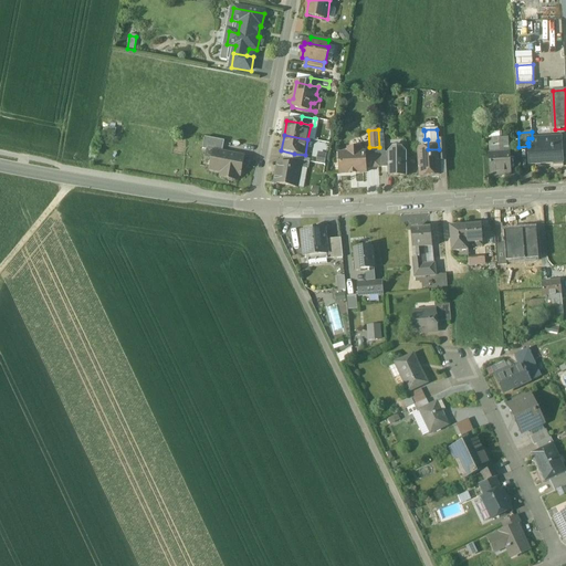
[(224,142),(205,138),(202,149),(215,152),(222,153),(224,142)]
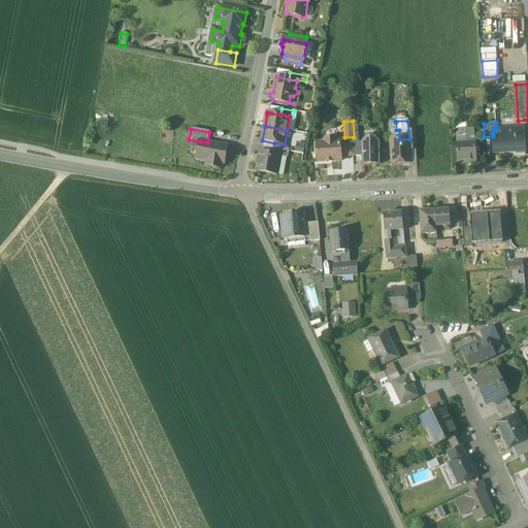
[(493,133),(492,133),(493,136),(494,155),(516,154),(516,157),(526,156),(525,147),(522,147),(522,142),(524,142),(523,129),(520,129),(520,131),(493,133)]
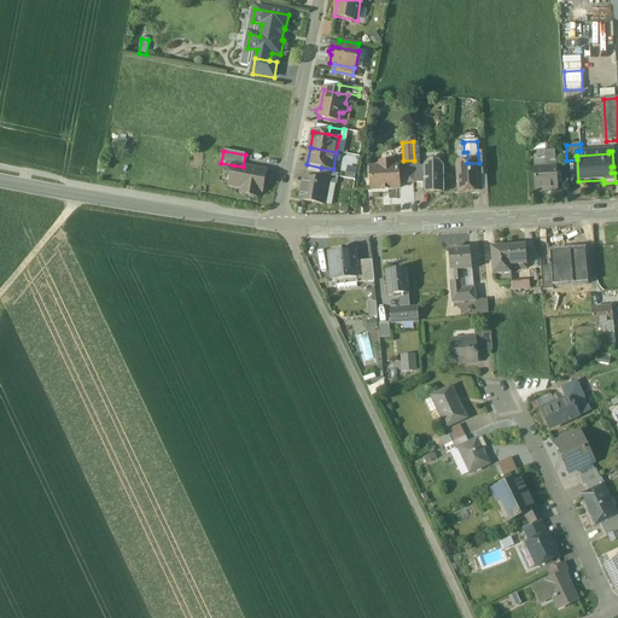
[(429,162),(424,168),(425,184),(425,193),(445,192),(444,167),(439,162),(429,162)]
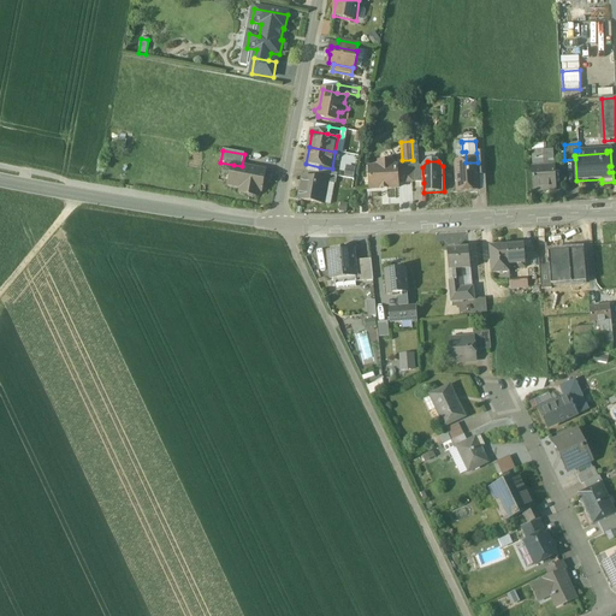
[(392,163),(379,163),(379,167),(369,169),(371,190),(398,189),(398,184),(397,167),(392,167),(392,163)]
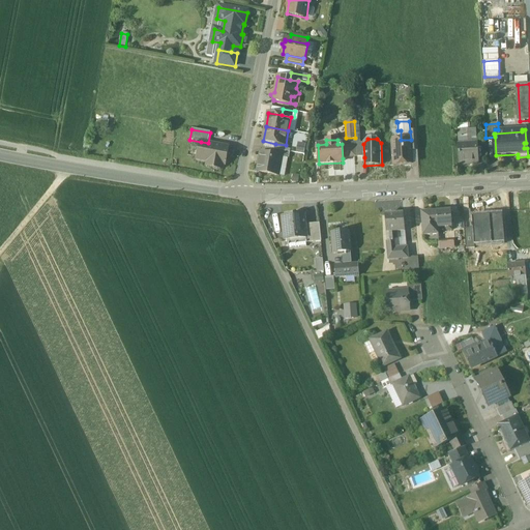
[(401,140),(392,141),(393,150),(392,151),(392,155),(393,156),(394,166),(413,165),(412,151),(411,140),(401,140)]
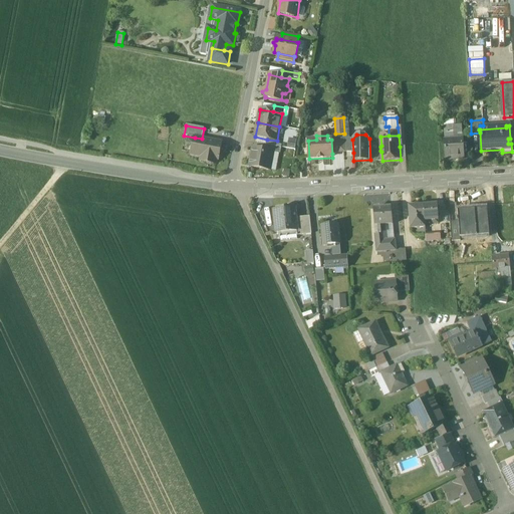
[(463,140),(457,140),(456,137),(452,138),(452,140),(445,141),(446,161),(464,160),(463,140)]
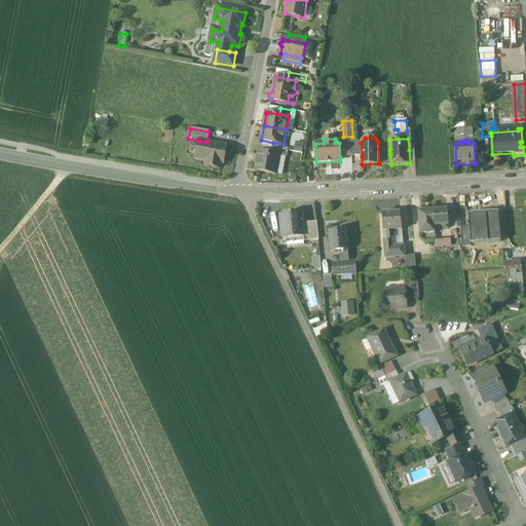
[(207,142),(199,141),(196,159),(205,161),(204,164),(212,166),(213,168),(217,170),(219,167),(221,167),(222,164),(223,164),(226,146),(207,142)]
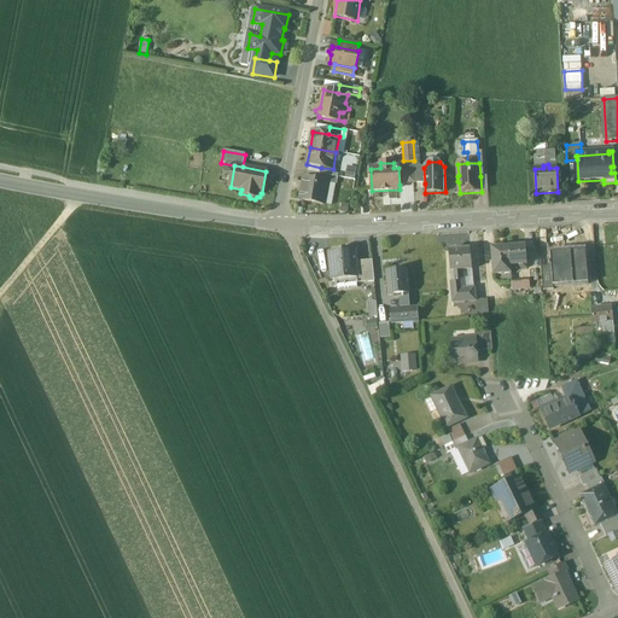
[(413,167),(398,168),(400,185),(414,184),(413,167)]
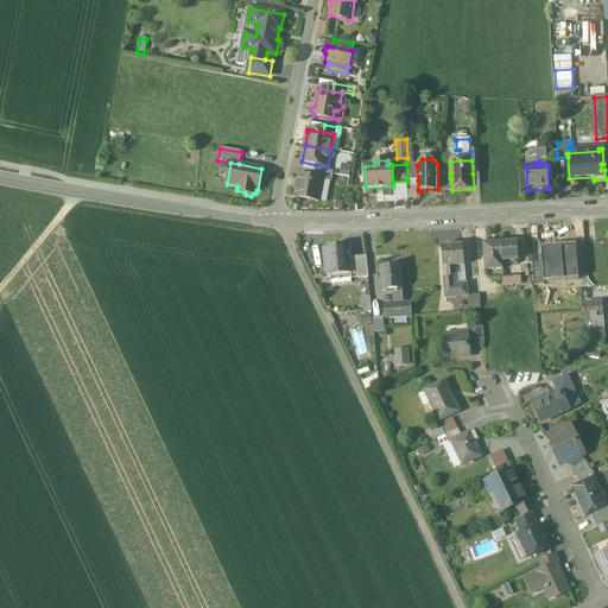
[(417,165),(406,164),(407,181),(418,181),(417,165)]
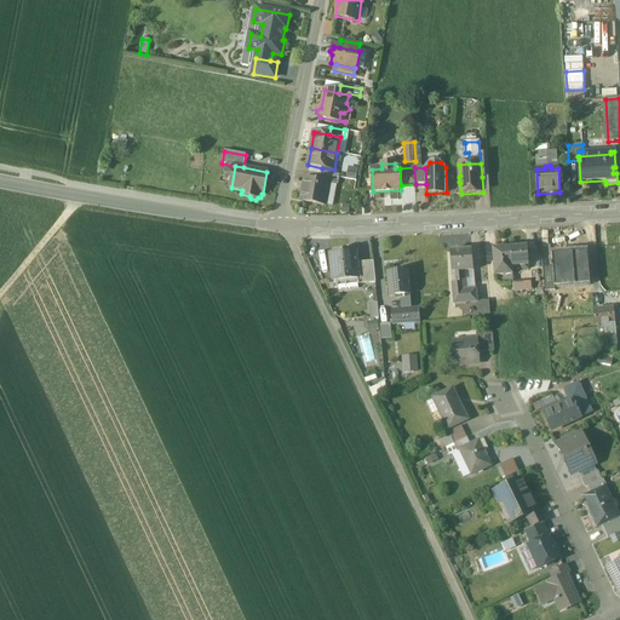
[(336,178),(321,174),(320,182),(329,184),(329,185),(338,187),(339,178),(336,178)]
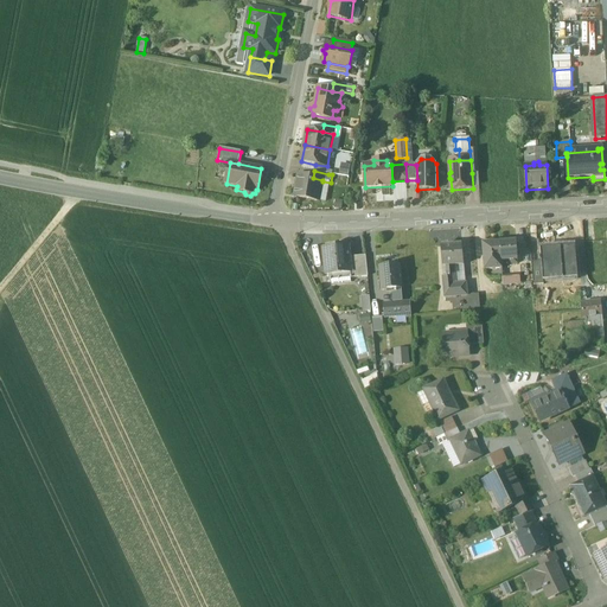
[(313,178),(298,176),(294,197),(319,200),(323,181),(323,180),(313,178)]
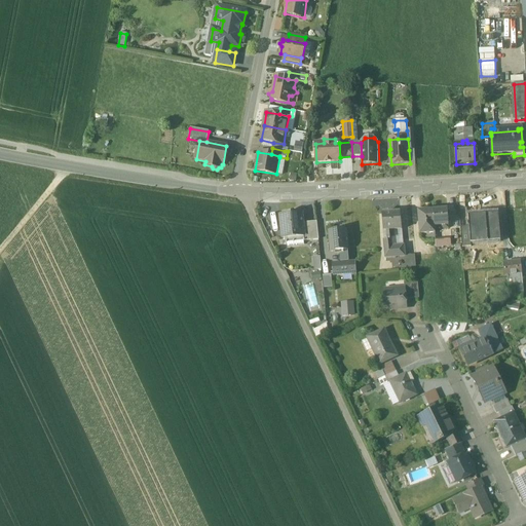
[(447,210),(434,211),(435,227),(441,226),(441,229),(449,229),(448,226),(449,226),(447,210)]
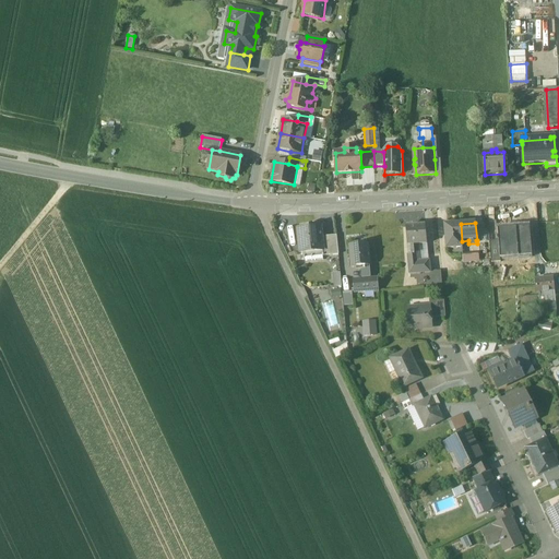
[(461,224),(444,225),(447,249),(462,248),(462,241),(461,224)]
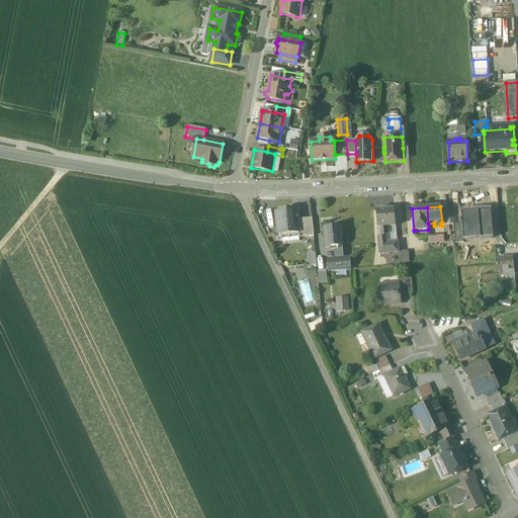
[(395,209),(376,210),(377,228),(385,227),(396,227),(395,209)]
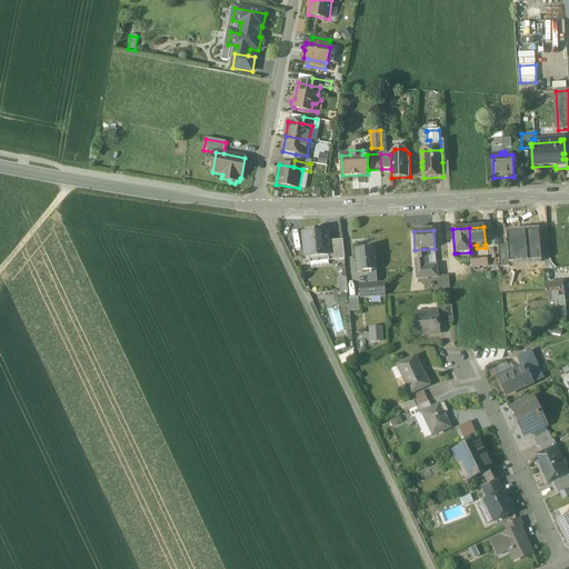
[(325,233),(321,233),(321,231),(302,233),(303,246),(307,246),(308,258),(328,256),(329,261),(339,260),(337,240),(328,241),(328,237),(325,237),(325,233)]
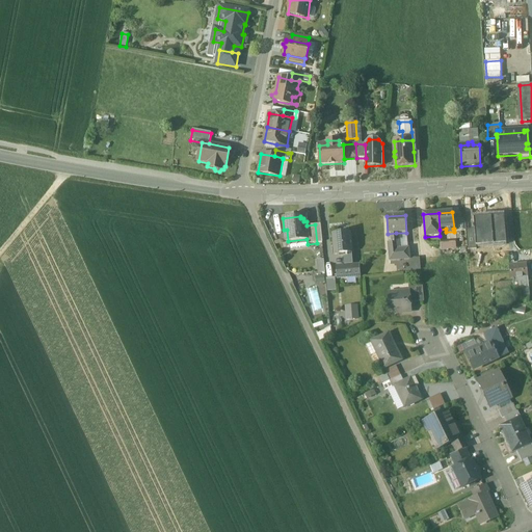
[(491,218),(494,242),(506,241),(504,217),(491,218)]
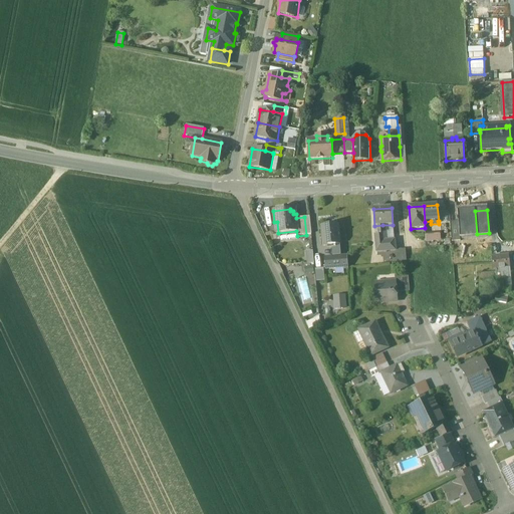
[(475,211),(458,212),(459,222),(460,235),(477,234),(475,211)]
